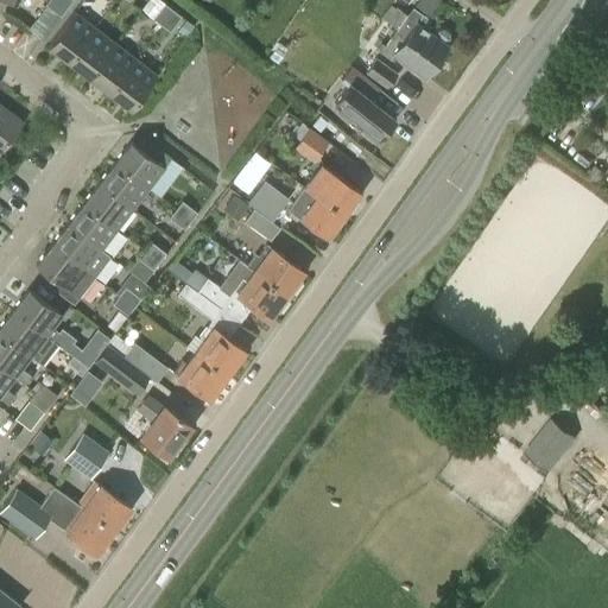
[(67,7),(57,0),(48,0),(45,4),(59,16),(67,7)]
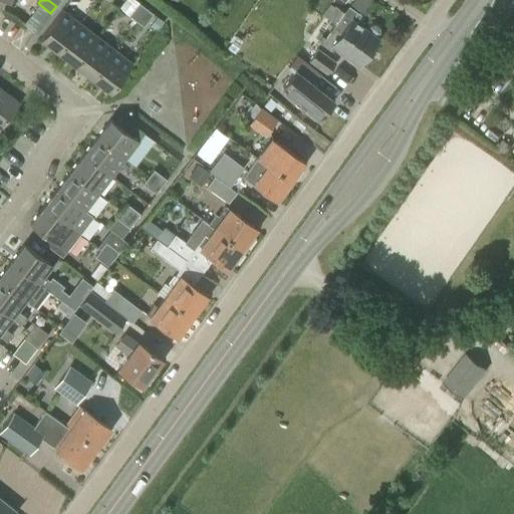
[(368,0),(351,0),(350,2),(361,10),(368,0)]
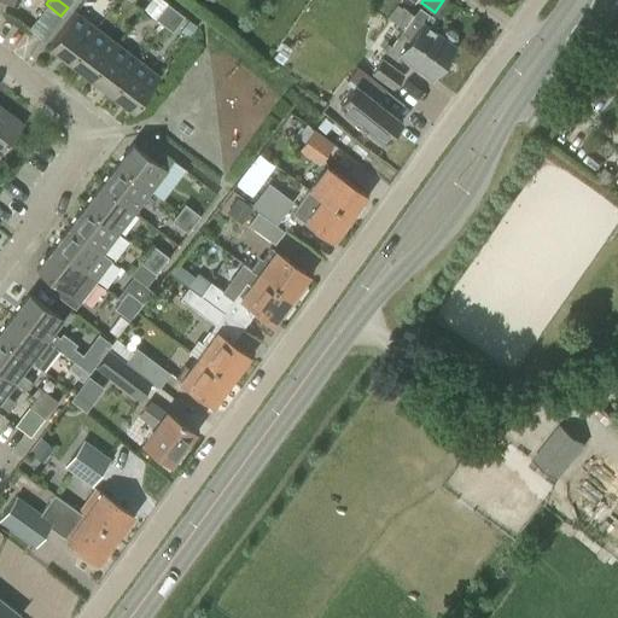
[(164,25),(175,10),(167,3),(155,18),(164,25)]
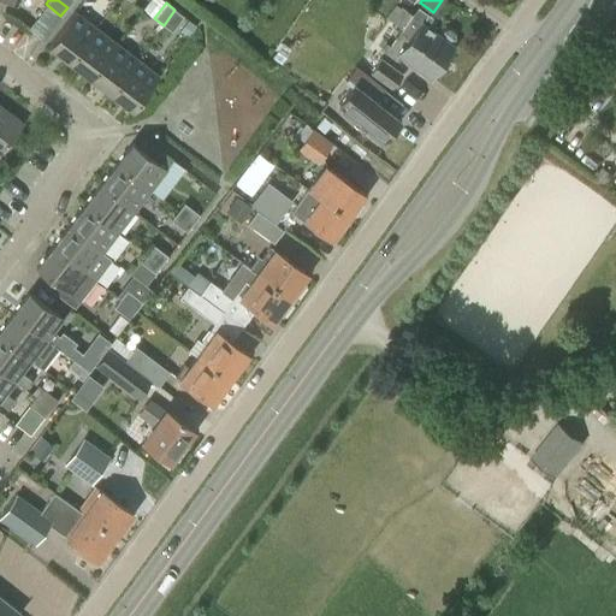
[(402,28),(401,29),(410,36),(409,37),(440,60),(452,45),(450,43),(454,39),(454,33),(449,29),(443,30),(439,35),(426,25),(432,17),(418,6),(412,15),(400,6),(400,7),(395,4),(386,17),(402,28)]
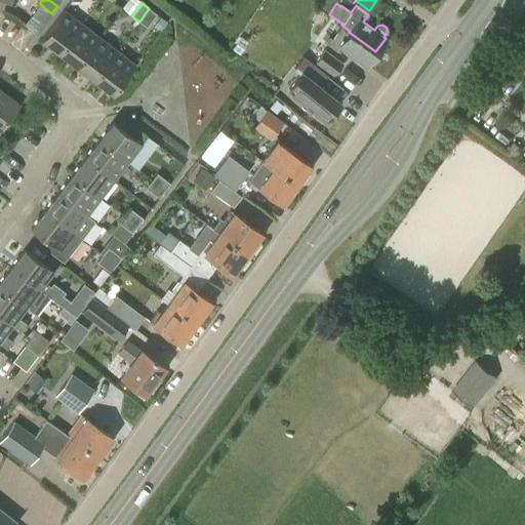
[(149,8),(139,22),(147,27),(156,13),(149,8)]
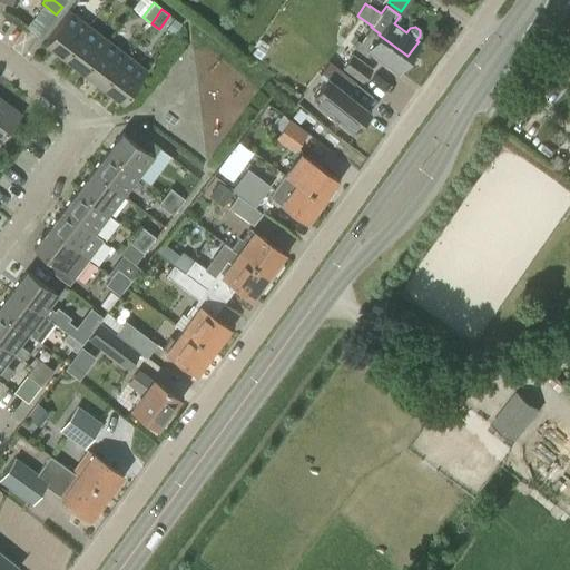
[(65,57),(89,26),(69,10),(45,42),(65,57)]
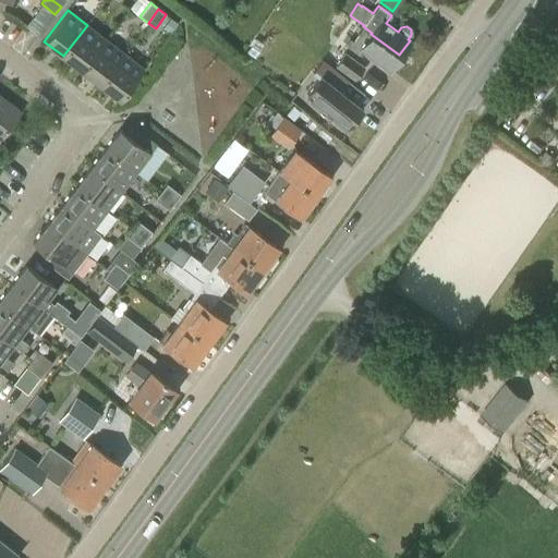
[(106,39),(87,25),(63,56),(82,70),(106,39)]
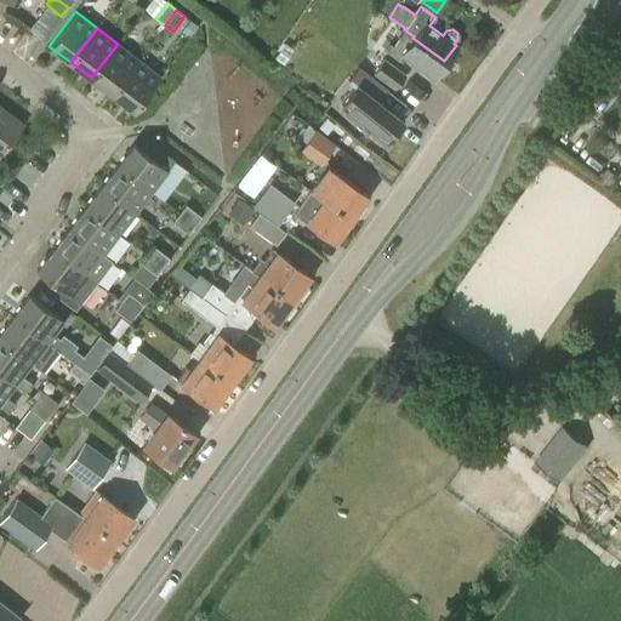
[(404,29),(393,45),(388,43),(383,50),(398,60),(402,55),(432,78),(444,61),(412,38),(414,36),(404,29)]
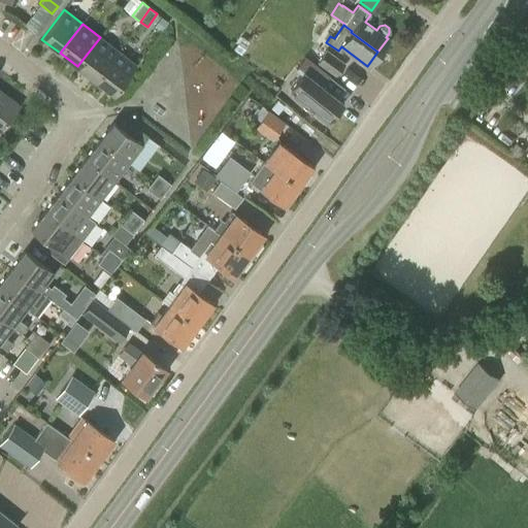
[(118,51),(100,37),(77,66),(95,79),(118,51)]
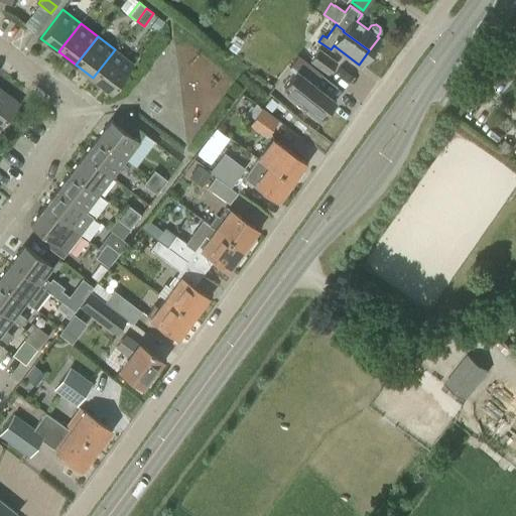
[(318,48),(309,61),(328,74),(337,62),(318,48)]
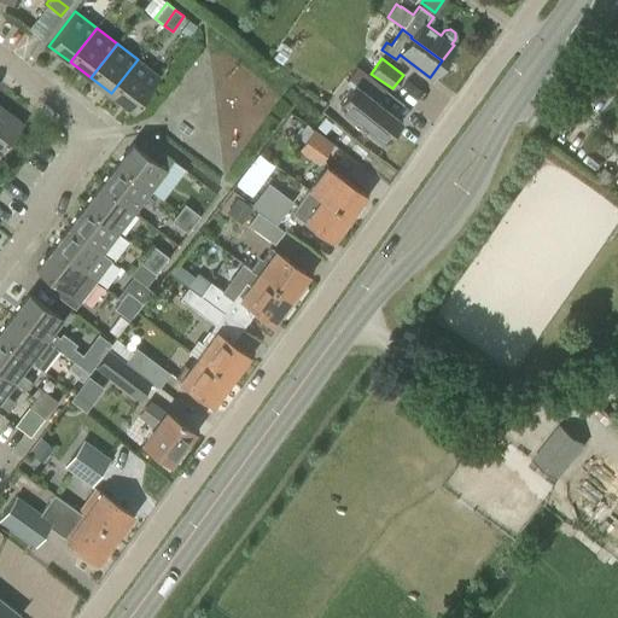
[(138,59),(111,93),(133,110),(158,76),(138,59)]
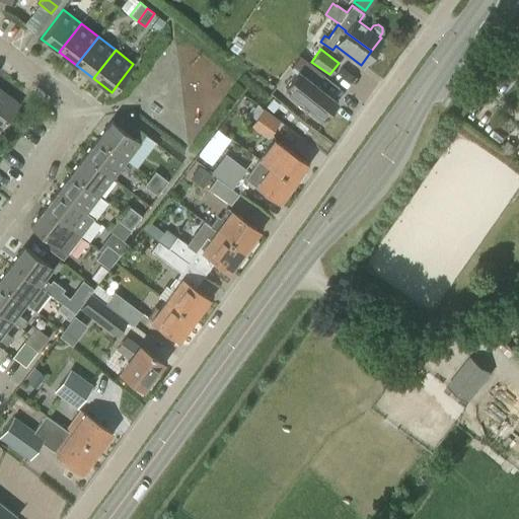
[(291,67),(297,71),(284,87),(290,91),(287,94),(298,103),(300,99),(312,109),(310,113),(322,123),(331,110),(328,108),(336,99),(302,74),(310,64),(300,55),(291,67)]
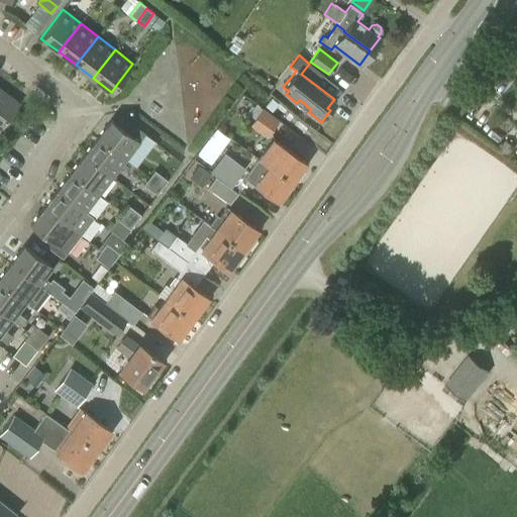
[(0,127),(19,103),(1,90),(0,91),(0,127)]
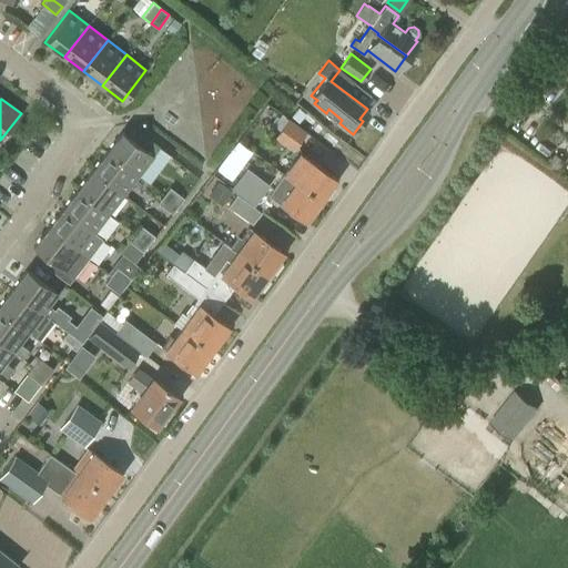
[(291,121),(291,122),(281,114),(274,124),(283,131),(276,140),(293,152),(306,132),(291,121)]
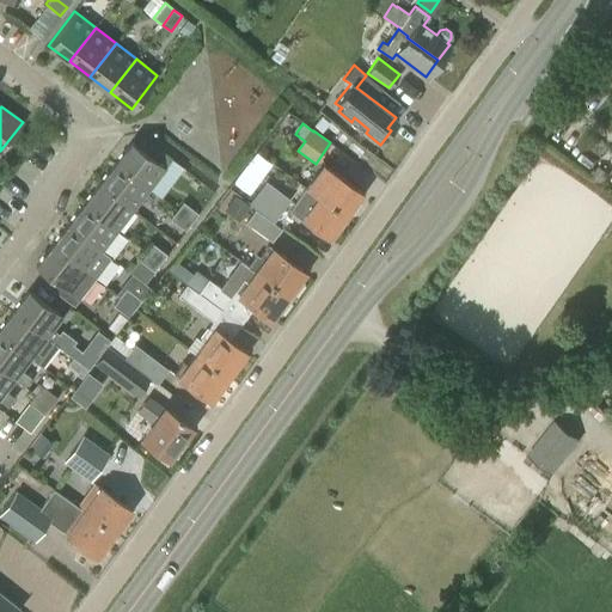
[(115,163),(148,189),(165,167),(161,165),(169,155),(146,139),(140,148),(130,141),(115,163)]
